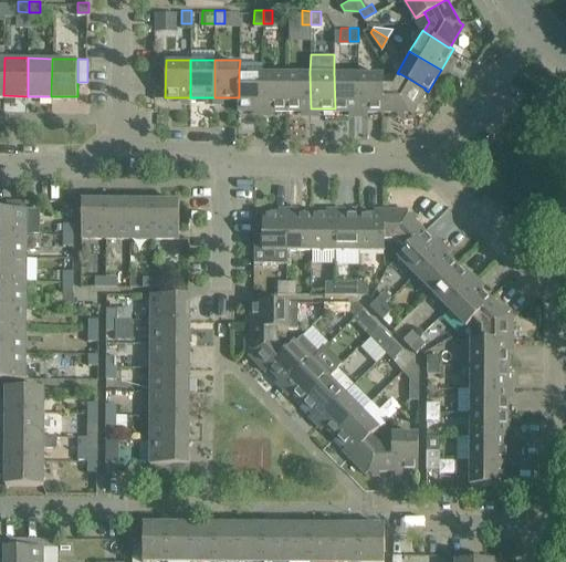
[(238,97),(238,108),(263,108),(262,72),(262,61),(240,60),(239,71),(239,97),(238,97)]
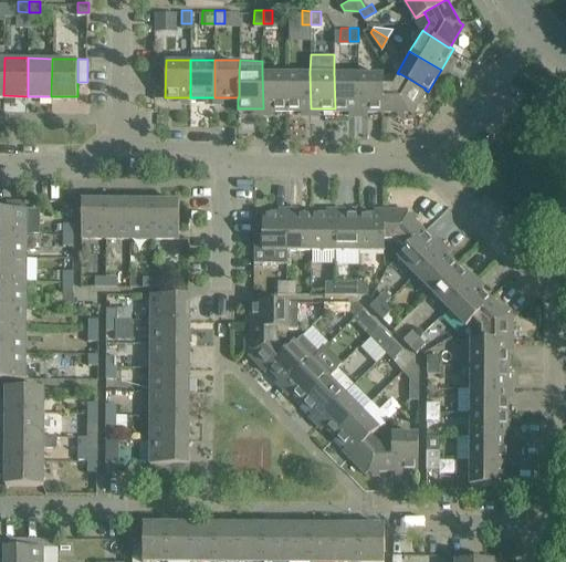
[(286,72),(262,72),(263,108),(286,108),(286,72)]
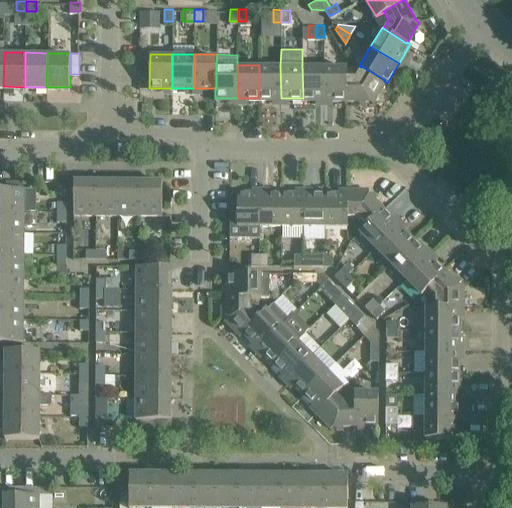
[(280,65),(259,65),(259,98),(281,98),(280,65)]
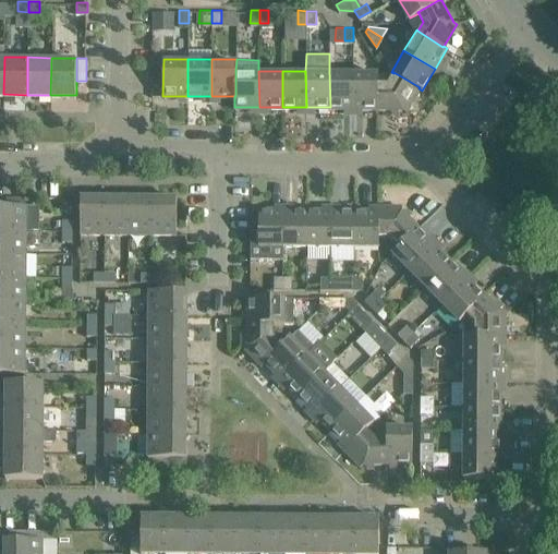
[(353,71),(329,71),(330,107),(353,108),(353,71)]
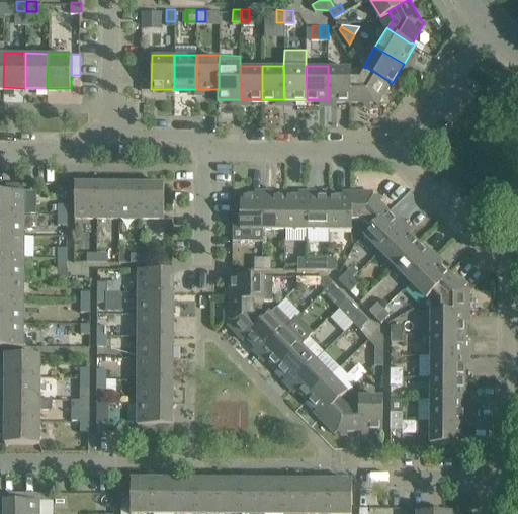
[(350,66),(328,66),(328,100),(350,100),(350,76),(350,66)]
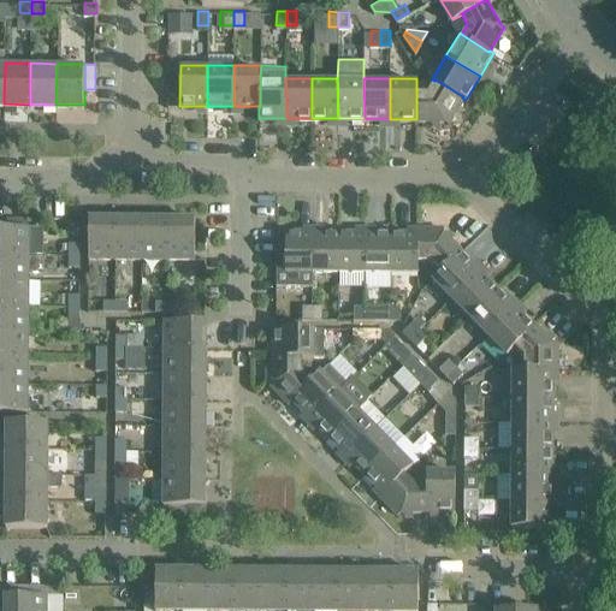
[(416,90),(416,119),(444,119),(448,122),(462,98),(463,96),(434,79),(434,81),(427,90),(416,90)]
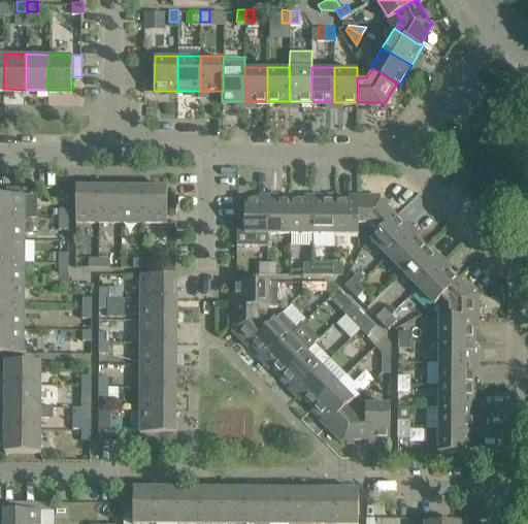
[(23,184),(6,184),(6,193),(0,192),(0,216),(24,216),(25,193),(23,193),(23,184)]
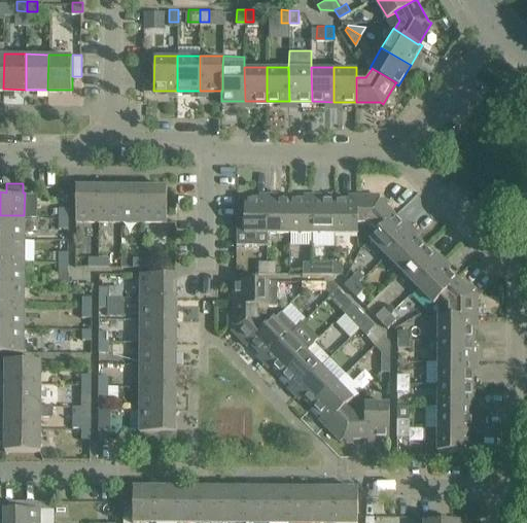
[(99,219),(99,184),(76,184),(75,219),(99,219)]
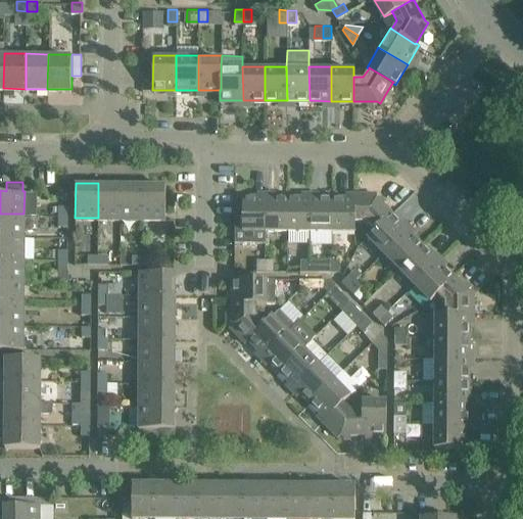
[(121,183),(98,183),(98,218),(121,219),(121,183)]
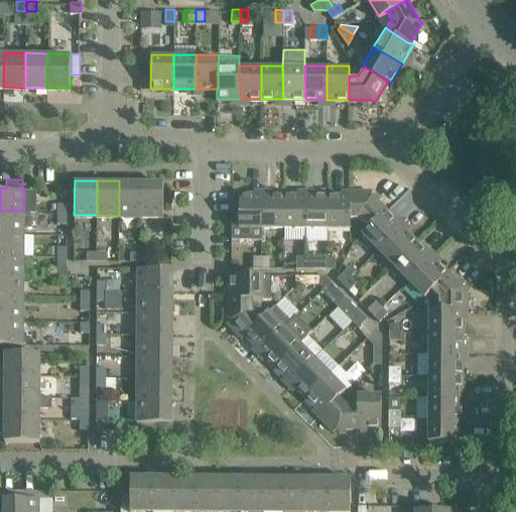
[(140,180),(119,180),(119,216),(140,216),(140,180)]
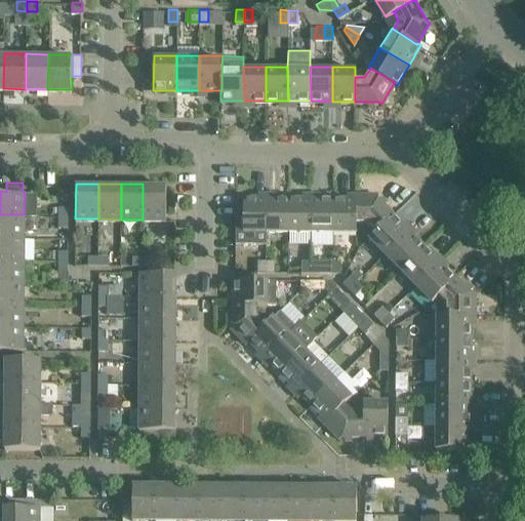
[(143,184),(143,219),(166,219),(166,185),(143,184)]
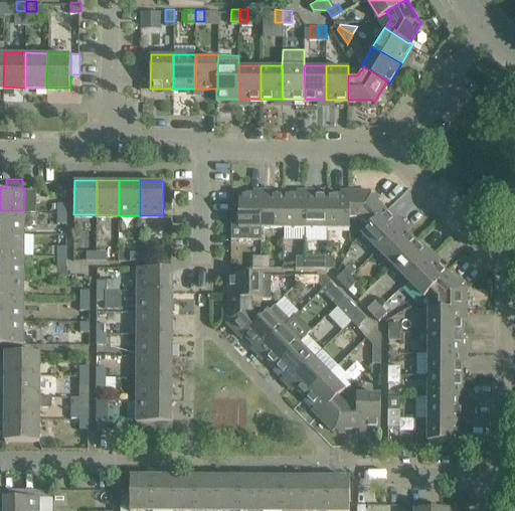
[(370,188),(348,188),(348,192),(348,216),(349,216),(360,216),(368,224),(386,208),(370,192),(370,188)]
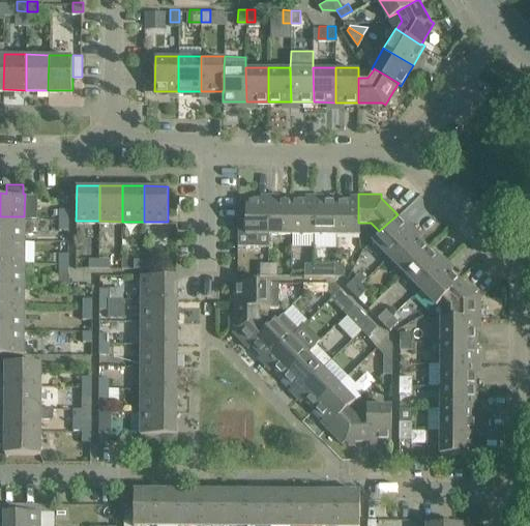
[(237,205),(237,244),(268,244),(269,232),(269,198),(245,198),(245,205),(237,205)]
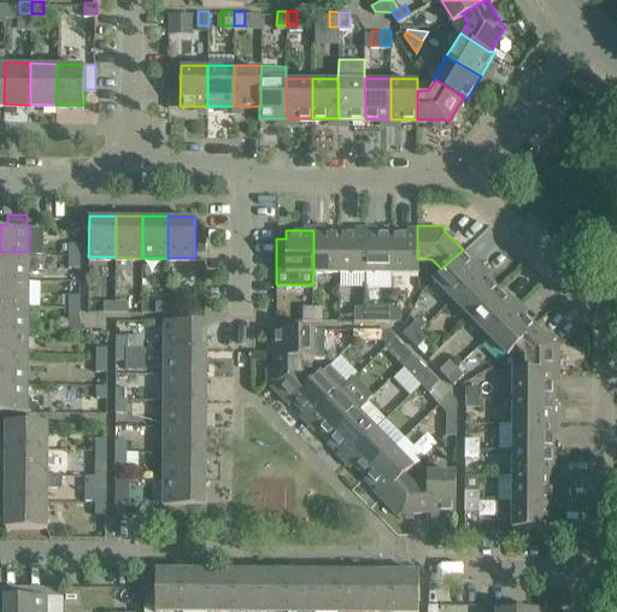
[(313,230),(313,270),(339,270),(339,230),(313,230)]
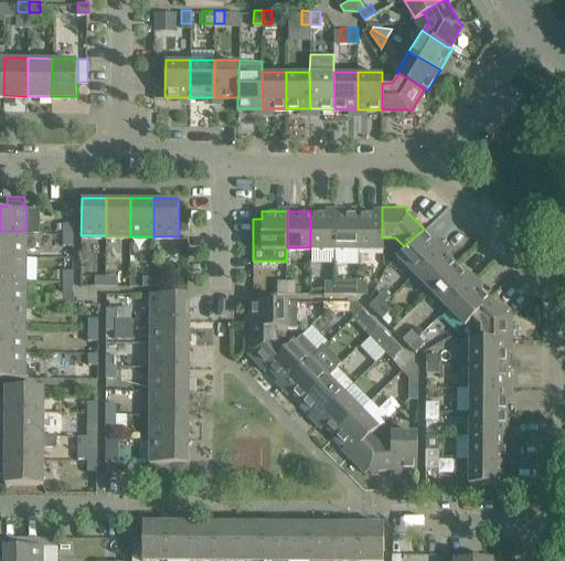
[(310,211),(310,247),(334,247),(334,211),(310,211)]
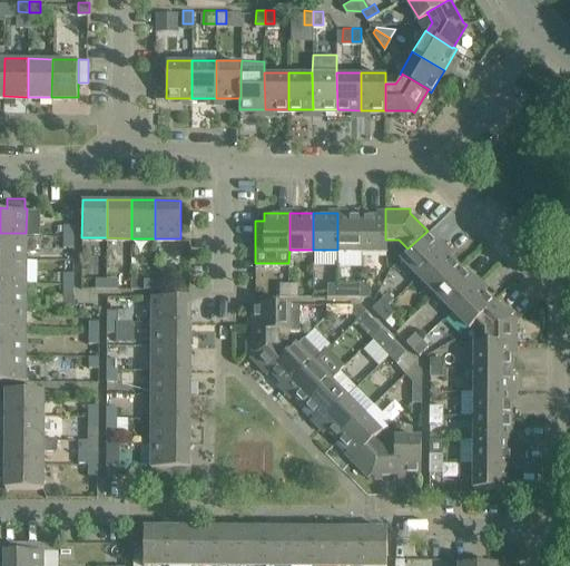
[(337,250),(337,264),(361,264),(361,250),(362,213),(337,213),(337,250)]
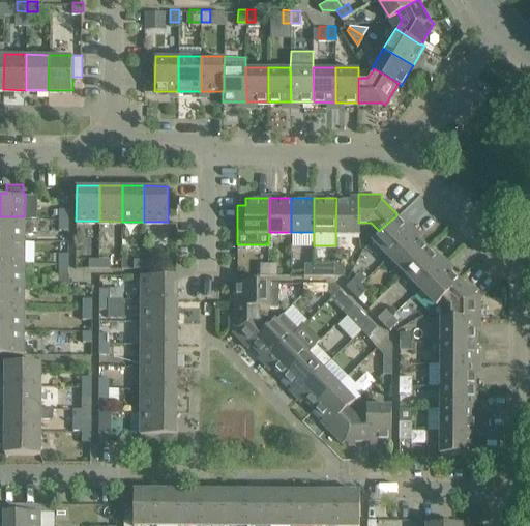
[(336,198),(335,232),(359,232),(359,223),(358,223),(358,198),(336,198)]
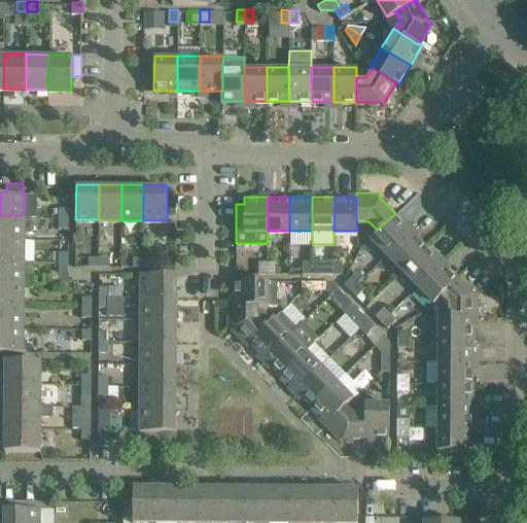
[(59,205),(59,215),(68,215),(68,205),(59,205)]
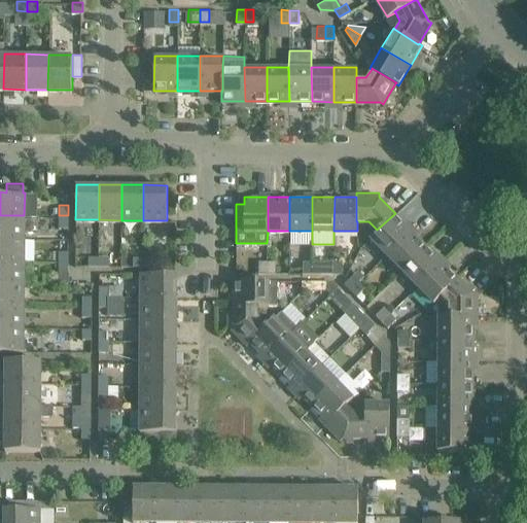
[(377,230),(370,236),(370,237),(386,252),(411,229),(395,213),(377,230)]
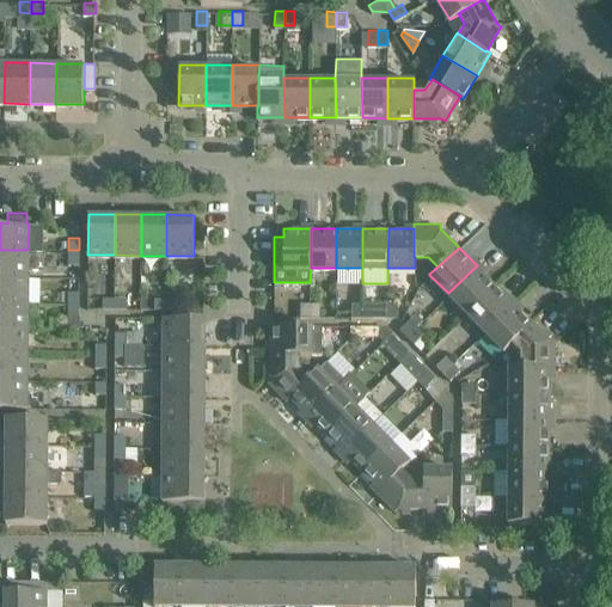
[(0,250),(0,275),(28,276),(28,250),(0,250)]
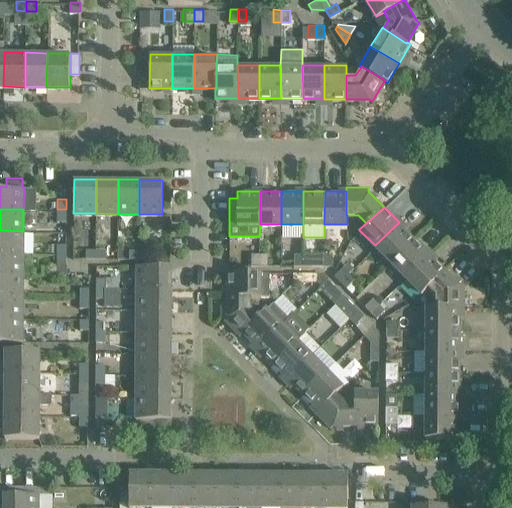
[(66,219),(66,209),(57,209),(57,219),(66,219)]
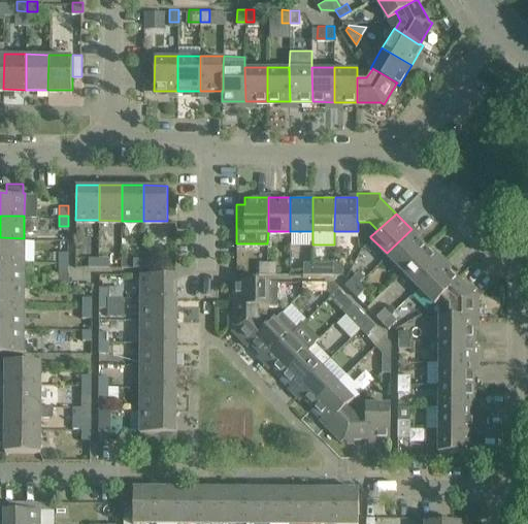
[(411,229),(387,253),(402,269),(427,244),(411,229)]
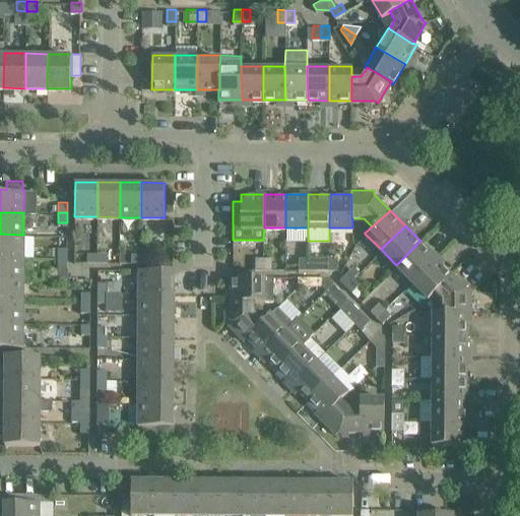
[(0,234),(0,256),(23,256),(23,235),(0,234)]
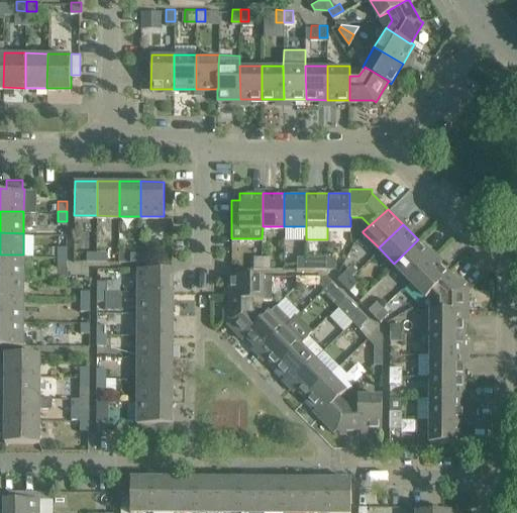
[(418,239),(394,264),(409,279),(433,255),(418,239)]
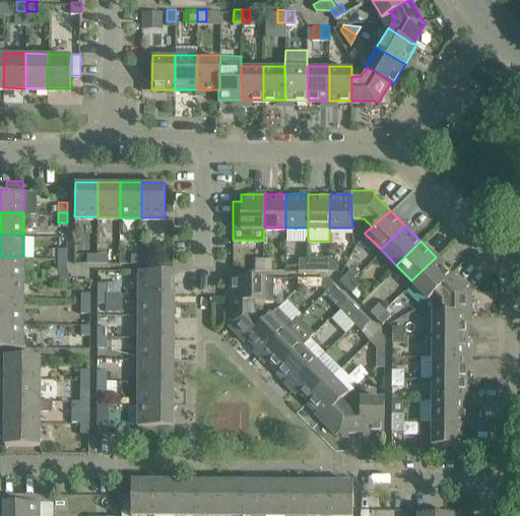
[(67,256),(67,246),(58,246),(58,256),(67,256)]
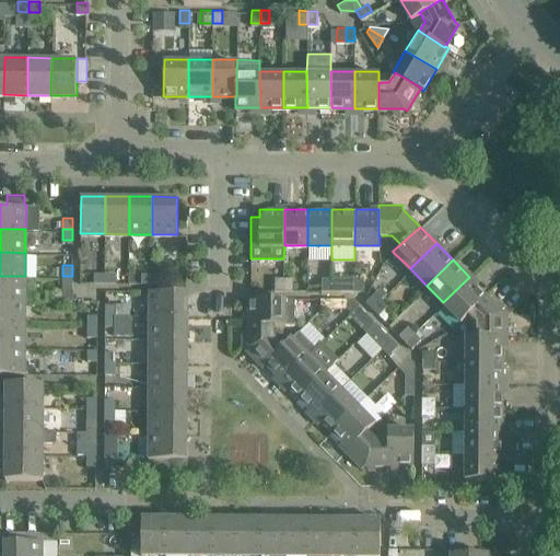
[(94,281),(105,281),(105,271),(94,271),(94,281)]
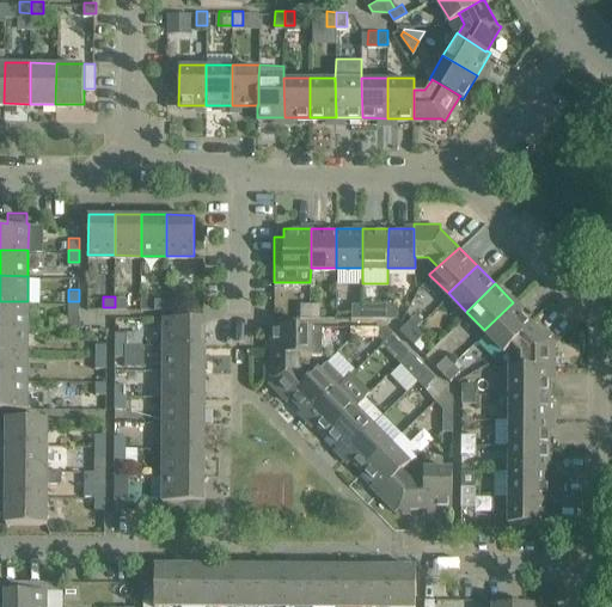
[(115,307),(127,307),(127,296),(115,296),(115,307)]
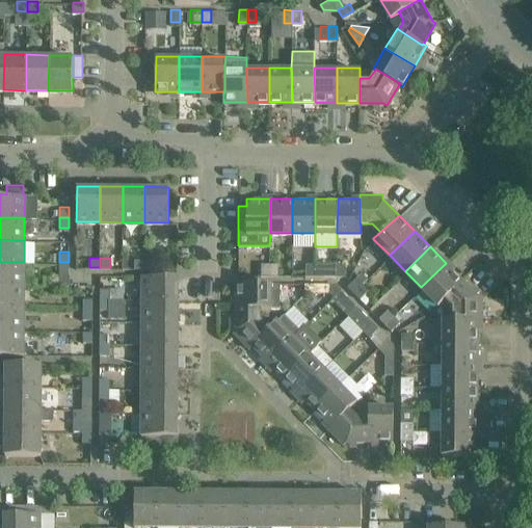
[(144,267),(144,258),(134,258),(134,267),(144,267)]
